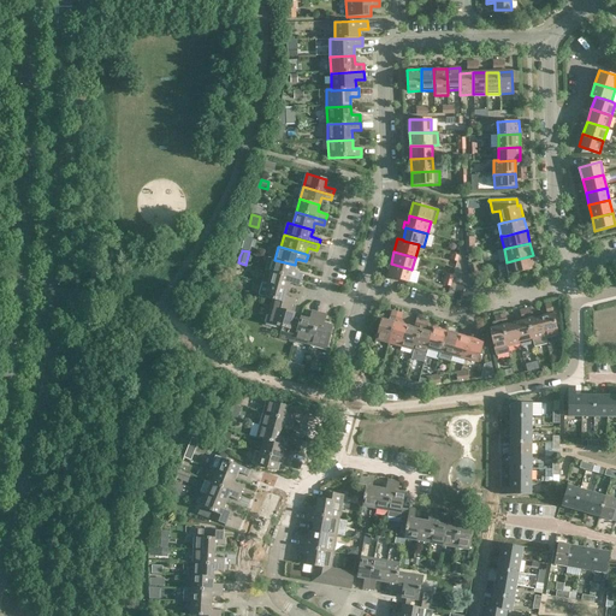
[(535,268),(533,255),(507,262),(505,262),(509,276),(535,268)]
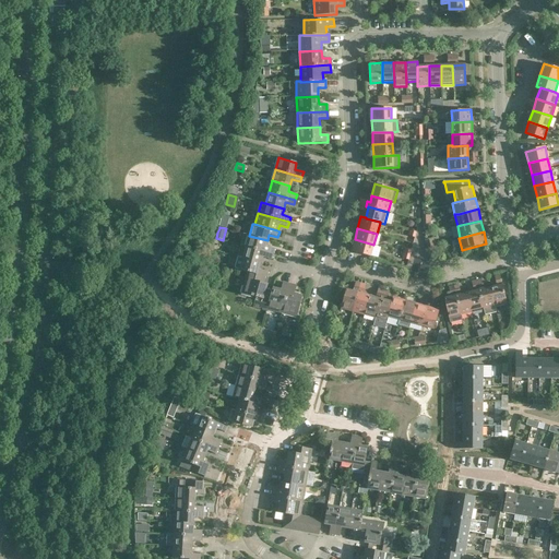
[(241,246),(273,254),(274,249),(265,247),(268,240),(249,236),(245,234),(241,246)]
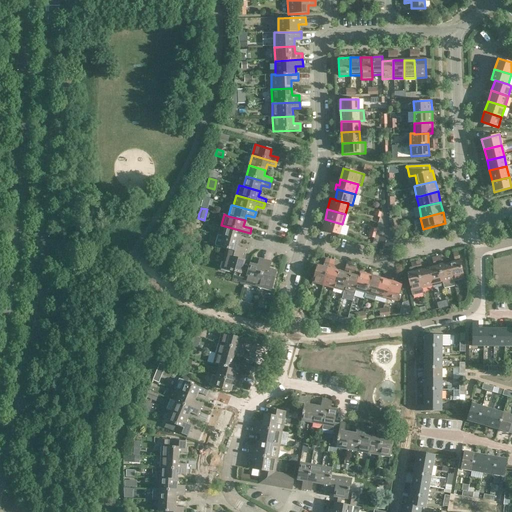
[(325,219),(322,230),(339,235),(342,224),(325,219)]
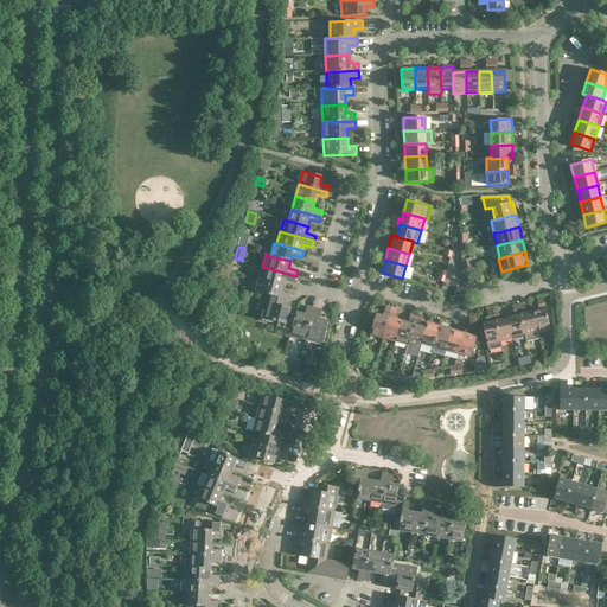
[(296,276),(262,267),(259,279),(283,286),(286,279),(294,282),(296,276)]
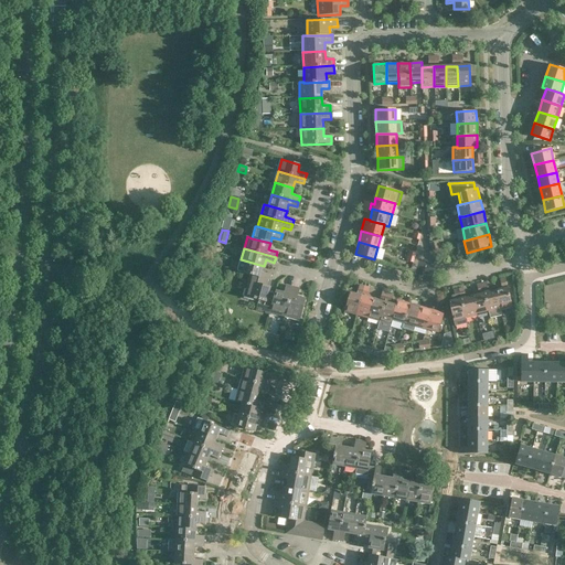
[(241,259),(237,272),(251,275),(267,279),(269,280),(270,275),(262,273),(264,266),(241,259)]
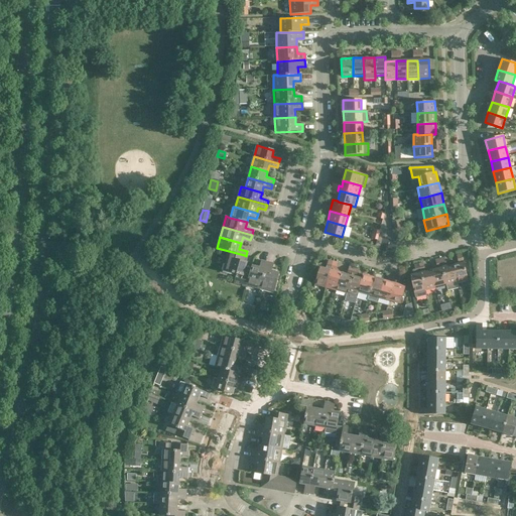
[(251,268),(245,266),(247,262),(243,261),(244,255),(229,251),(223,271),(236,274),(234,283),(246,286),(247,285),(246,285),(251,268)]
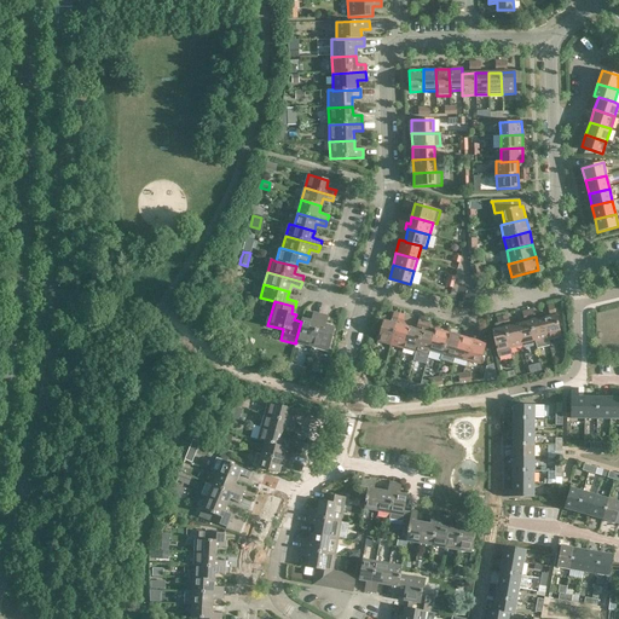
[(320,314),(313,313),(311,322),(301,318),(301,322),(295,342),(296,342),(312,347),(320,314)]
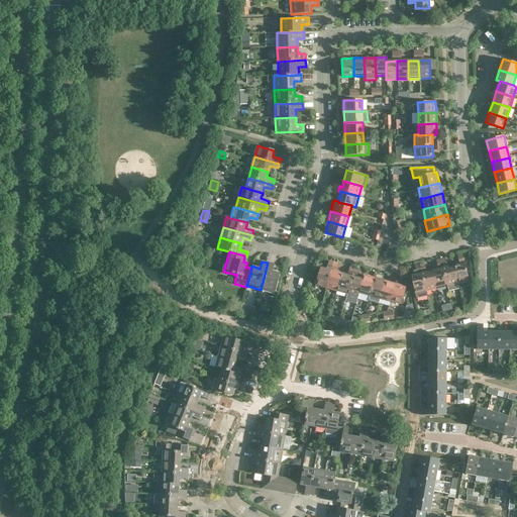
[(261,290),(275,294),(280,274),(272,272),(274,265),(268,263),(261,290)]
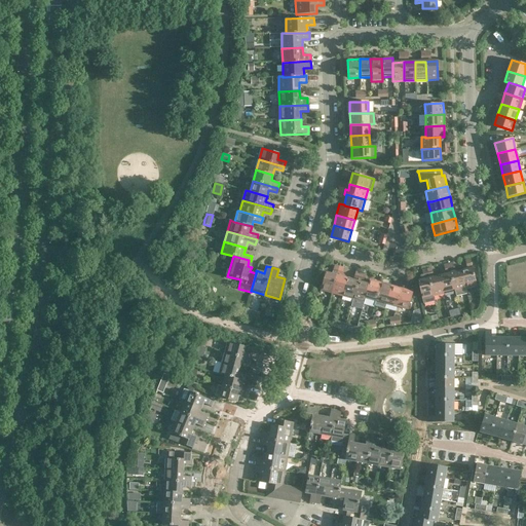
[(477,286),(473,268),(461,270),(465,289),(477,286)]
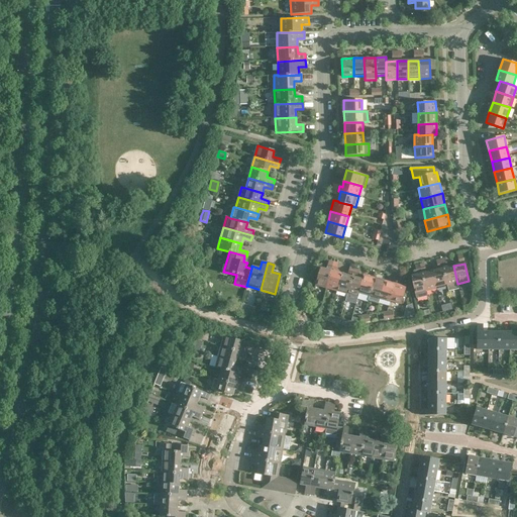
[(442,269),(447,286),(448,291),(458,288),(457,284),(453,266),(442,269)]
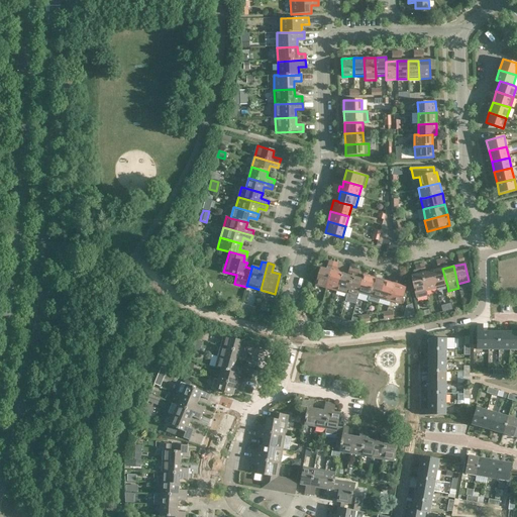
[(313,281),(312,285),(315,285),(326,288),(331,271),(331,269),(327,267),(326,270),(320,268),(316,282),(313,281)]
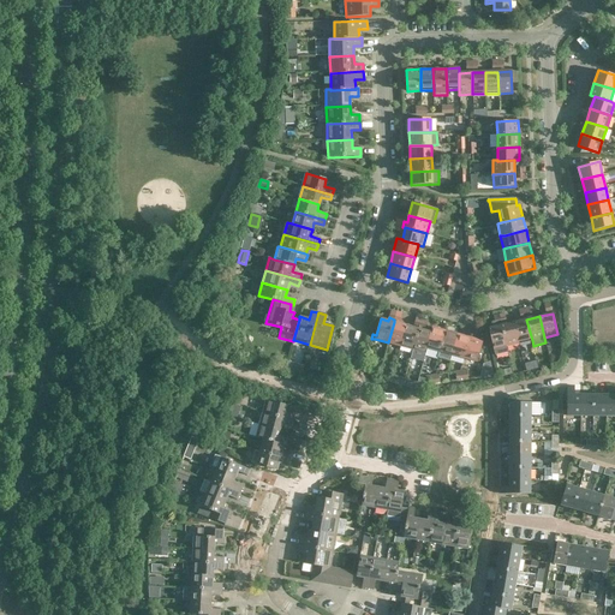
[(532,340),(526,320),(514,322),(519,344),(532,340)]
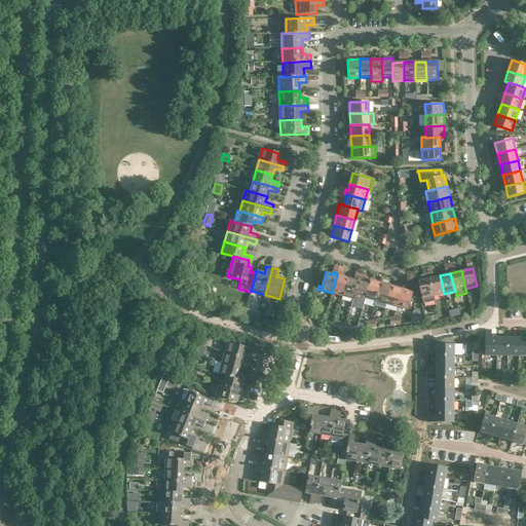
[(337,275),(332,293),(342,296),(347,278),(337,275)]
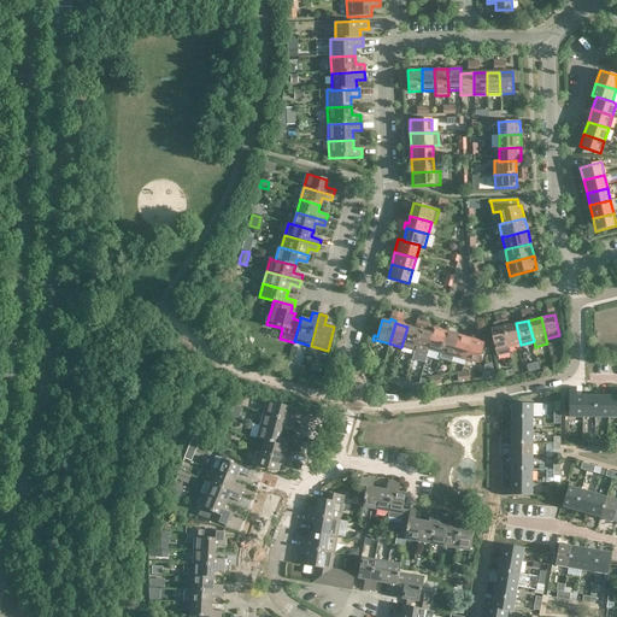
[(516,323),(503,327),(509,347),(521,345),(516,323)]
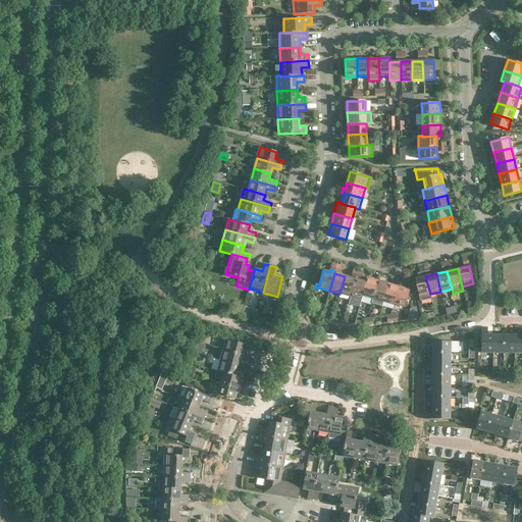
[(340,294),(351,297),(355,279),(345,276),(340,294)]
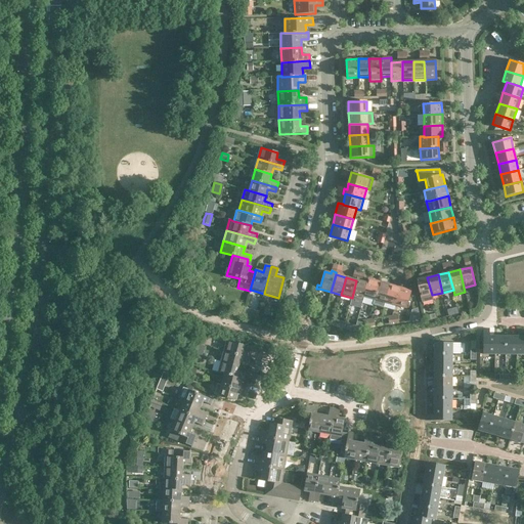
[(417,280),(422,303),(433,300),(432,295),(427,277),(417,280)]
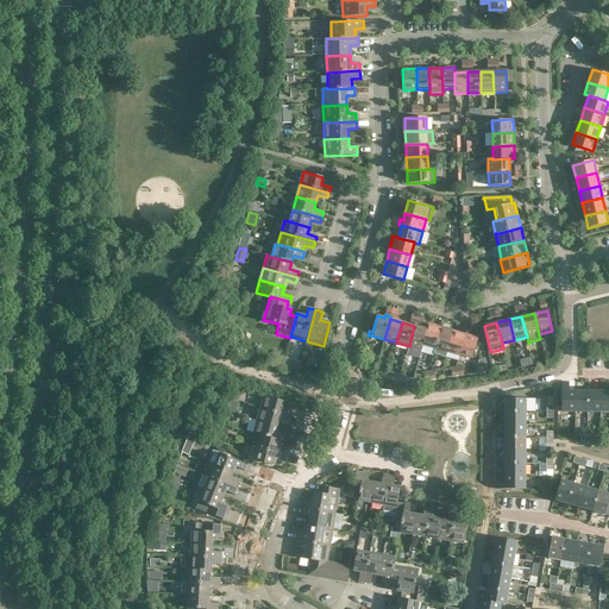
[(440,327),(428,324),(427,330),(422,345),(435,349),(440,327)]
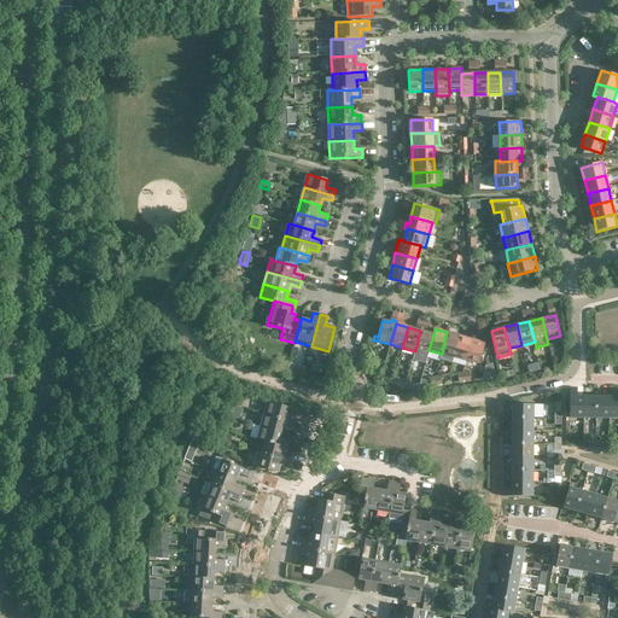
[(415,351),(427,355),(429,350),(433,334),(420,331),(415,351)]
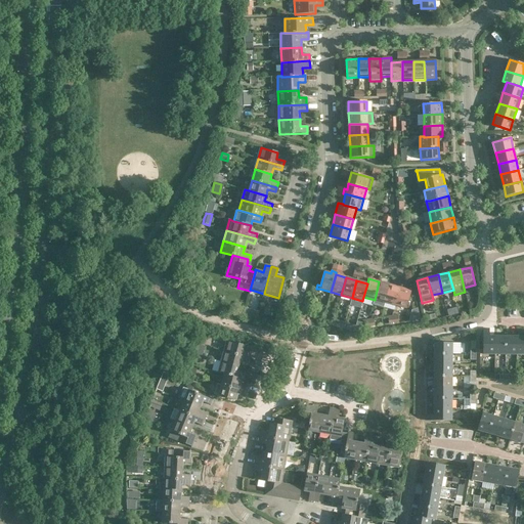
[(379,281),(375,300),(373,304),(384,307),(385,303),(390,285),(379,281)]
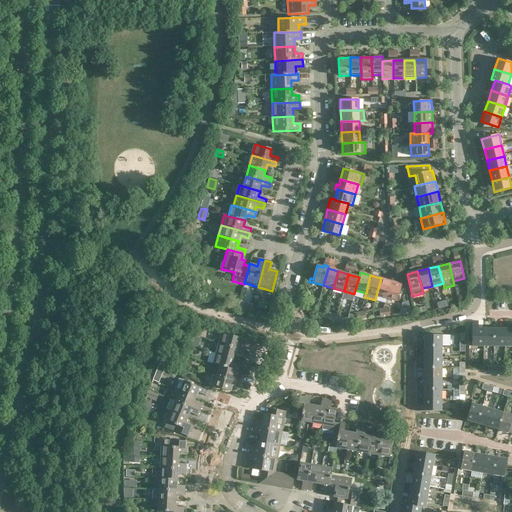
[(386,298),(391,281),(381,278),(376,296),(386,298)]
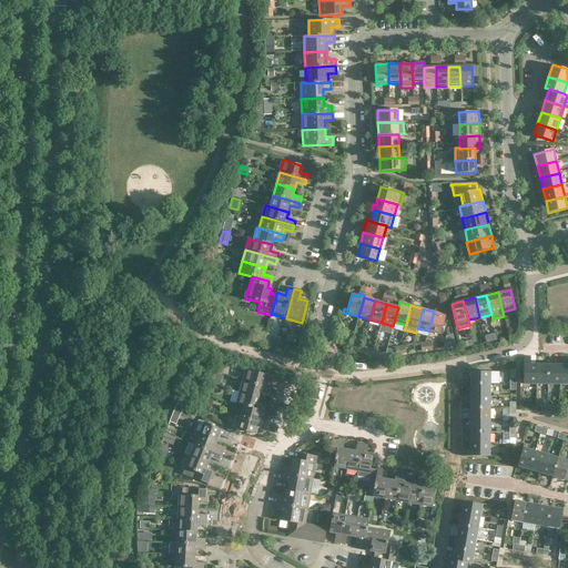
[(440,334),(446,315),(434,312),(428,331),(440,334)]
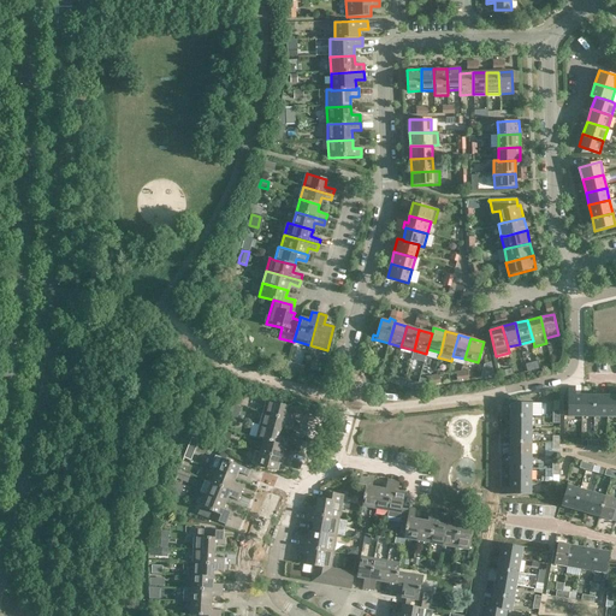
[(568,386),(568,396),(568,416),(581,416),(581,395),(575,395),(575,386),(568,386)]
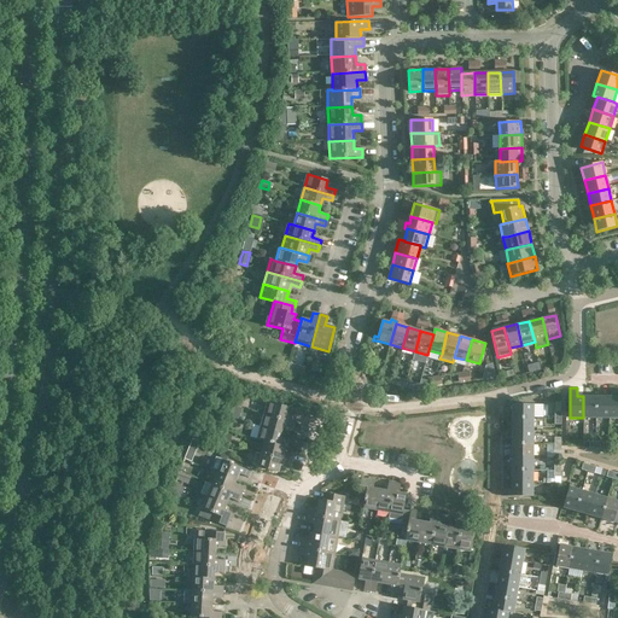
[(596,396),(583,396),(583,418),(596,418),(596,396)]
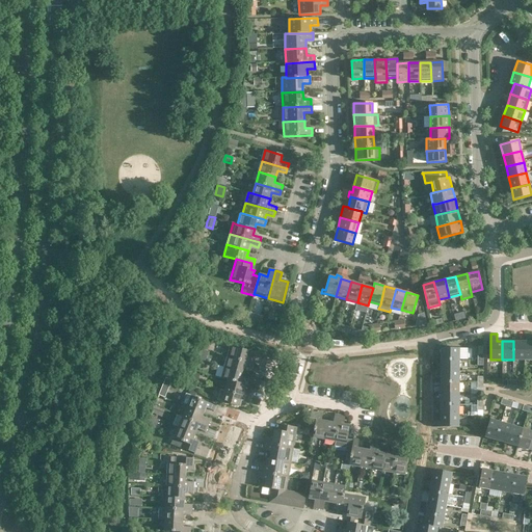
[(525,360),(525,341),(513,341),(513,360),(525,360)]
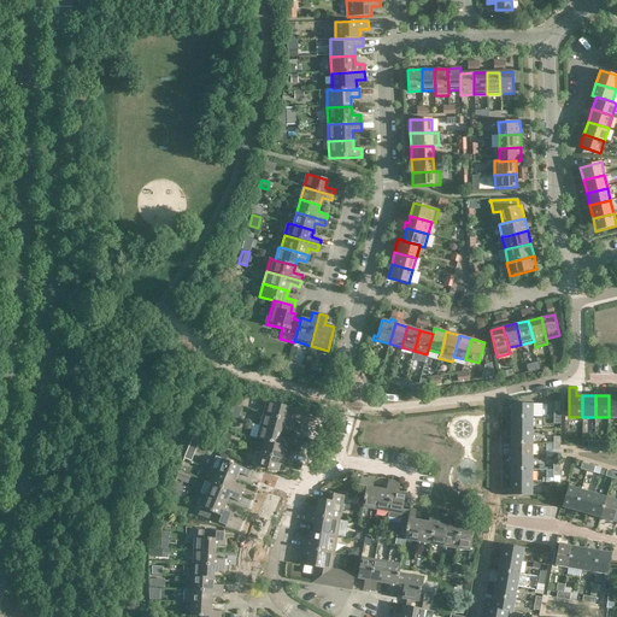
[(295,416),(286,413),(287,406),(268,401),(264,413),(293,422),(295,416)]
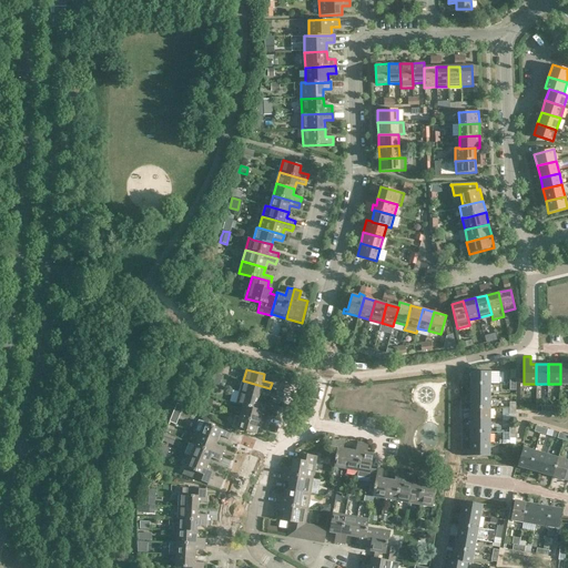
[(496,373),(490,373),(490,372),(470,372),(470,384),(490,384),(490,383),(496,383),(496,373)]
